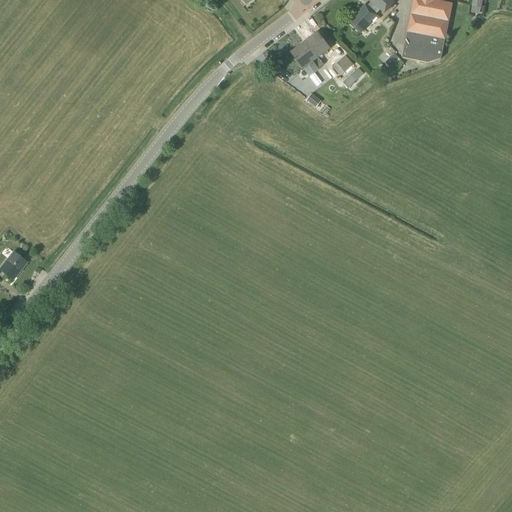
[(372,12),(375,15),(380,10),(384,14),(394,3),(390,0),(369,0),(372,3),(370,6),(374,9),(372,12)]
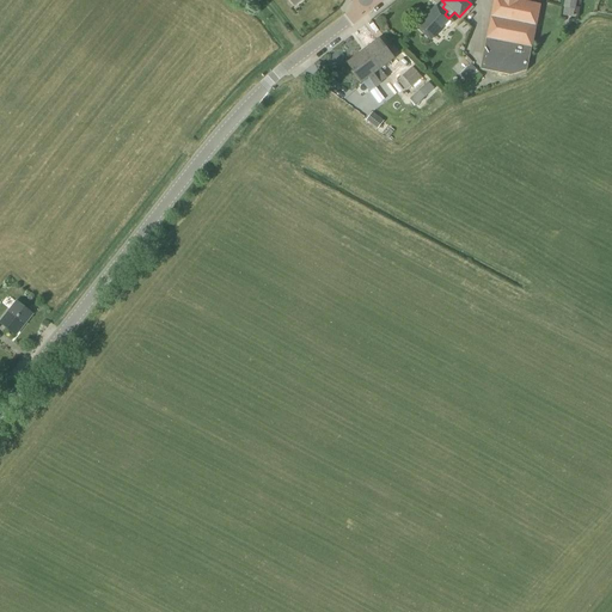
[(493,0),(485,40),(479,69),(510,77),(527,72),(531,48),(532,49),(540,5),(522,1),(521,0),(493,0)]
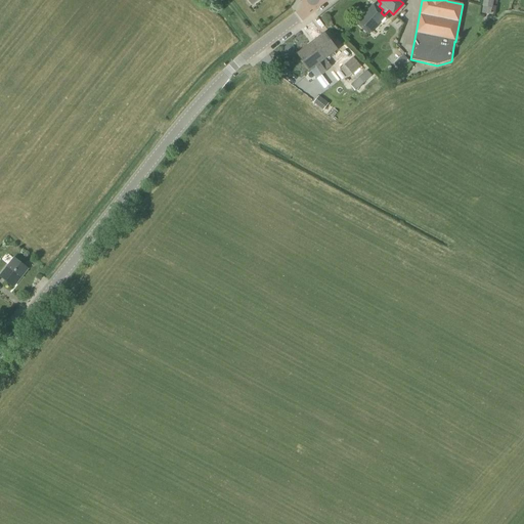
[(483,0),(482,6),(483,7),(491,8),(492,8),(493,0),(483,0)]
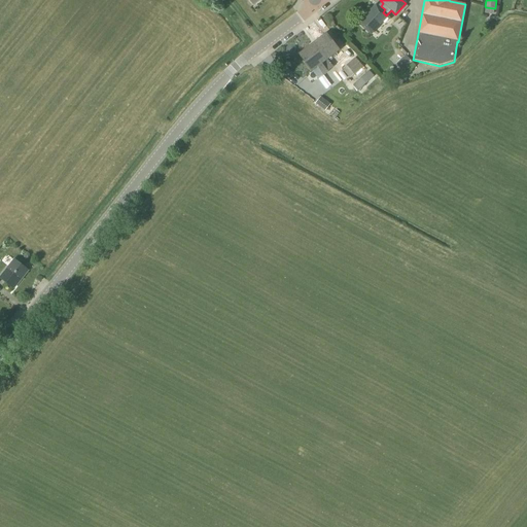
[(387,16),(386,15),(383,12),(385,9),(381,6),(379,8),(376,5),(358,25),(370,35),(387,16)]
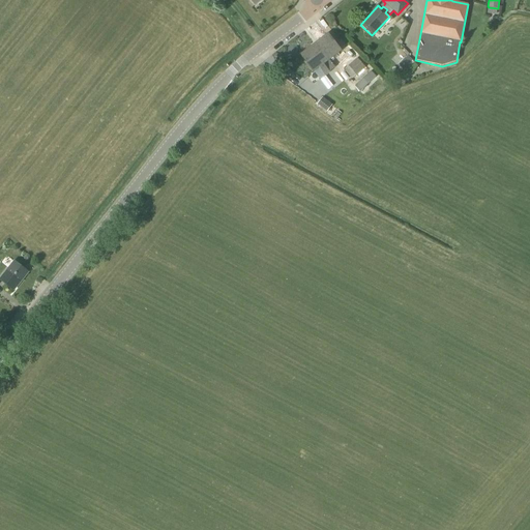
[(334,66),(341,62),(341,57),(337,53),(341,51),(328,34),(317,43),(334,66)]
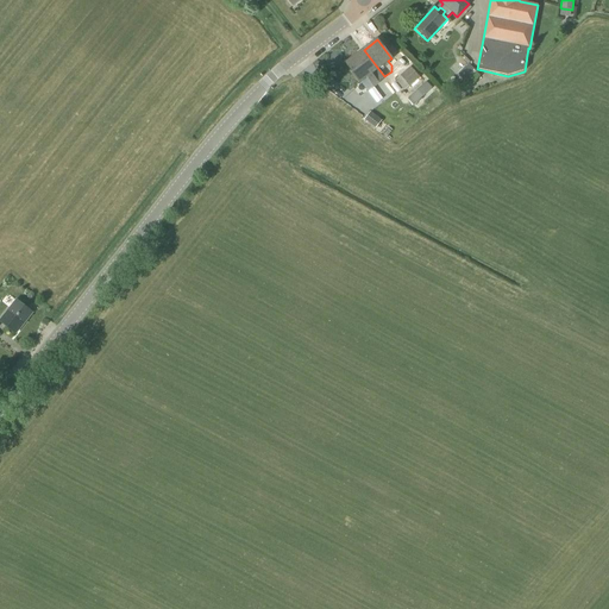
[(384,76),(364,50),(346,63),(360,82),(366,77),(374,88),(380,83),(378,83),(385,79),(384,76)]
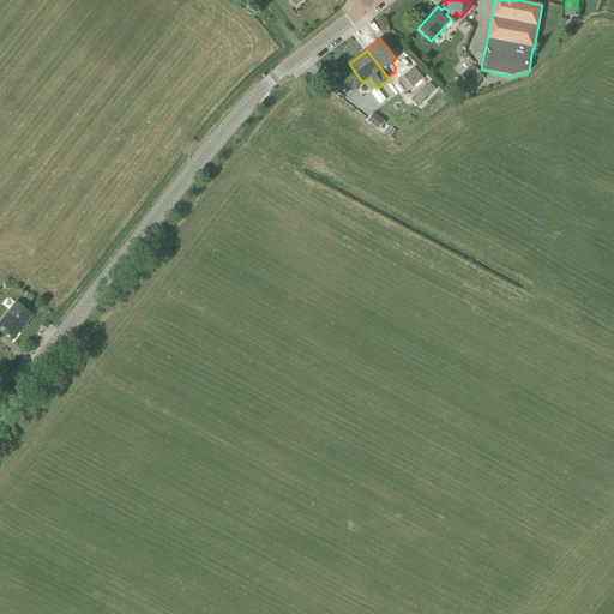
[(467,82),(477,70),(473,65),(462,76),(467,82)]
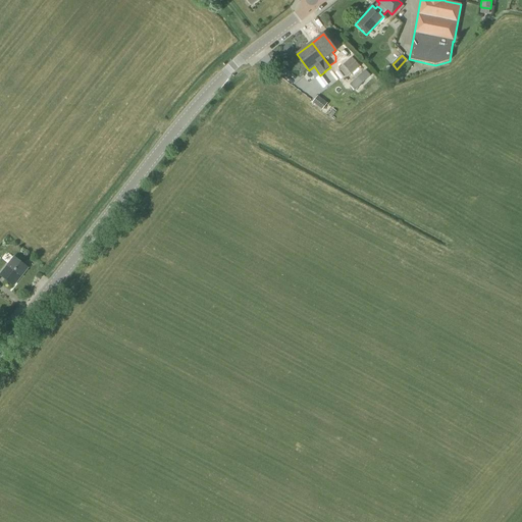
[(346,79),(360,66),(352,57),(343,65),(338,69),(346,79)]
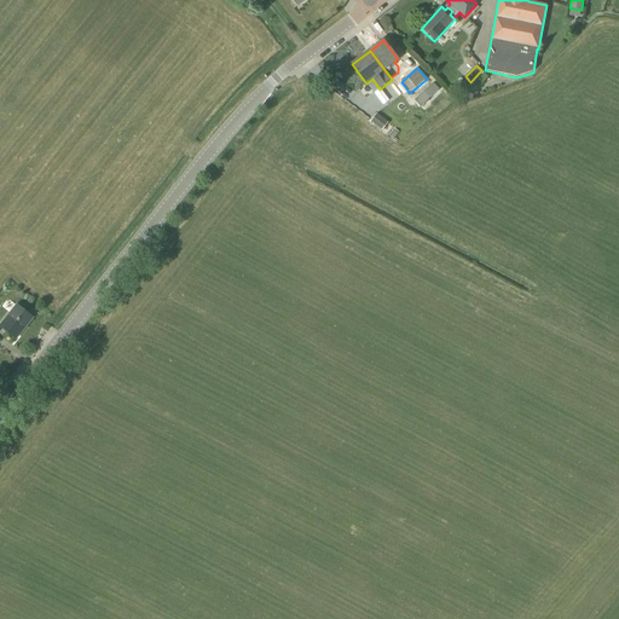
[(474,92),(474,91),(487,77),(481,71),(470,82),(470,84),(469,86),(468,87),(474,92)]
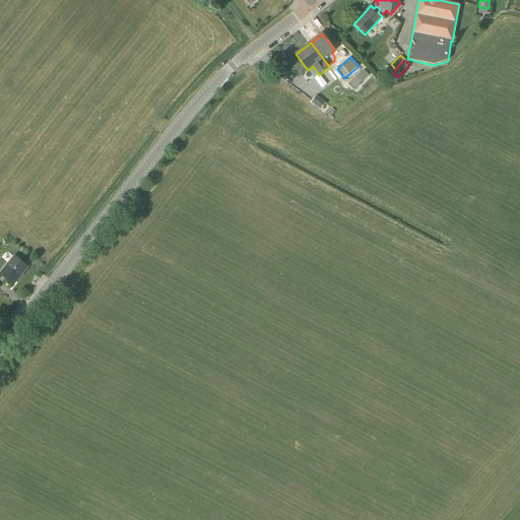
[(346,89),(353,84),(366,74),(362,69),(348,79),(349,80),(342,85),(346,89)]
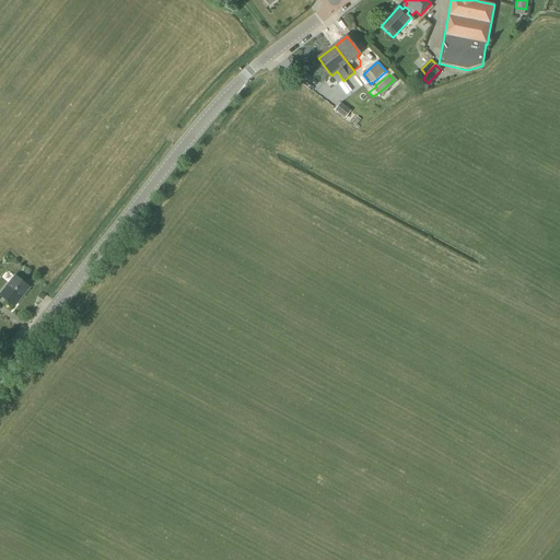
[(341,103),(336,111),(346,118),(351,112),(341,103)]
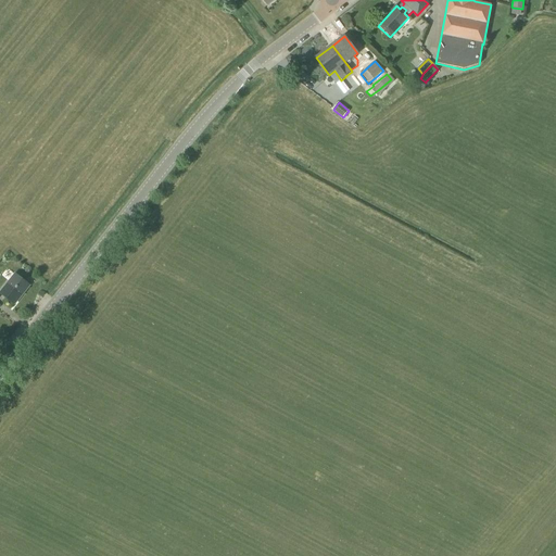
[(0,293),(14,305),(29,286),(15,275),(0,292),(0,293)]
